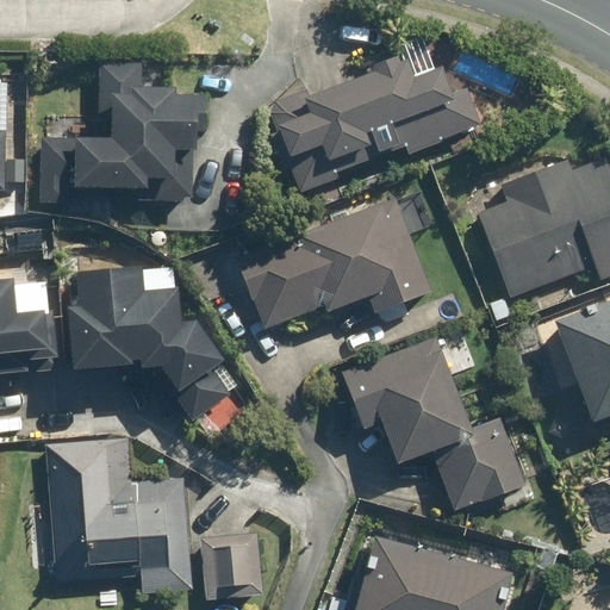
[(441,139),(481,125),(468,87),(452,93),(442,67),(415,76),(408,57),(399,61),(397,55),(373,64),(375,70),(309,95),(307,91),(277,101),(271,114),(278,134),(271,136),(282,173),(292,169),(302,192),(338,179),(336,172),(405,147),(409,154),(442,142),(441,139)]
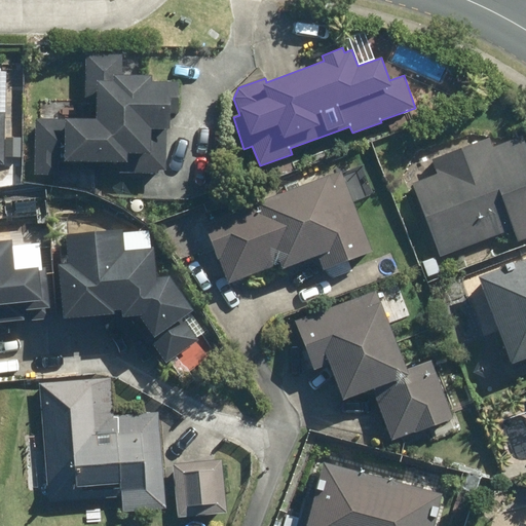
[(54,162),(166,171),(172,104),(61,95),(54,162)]
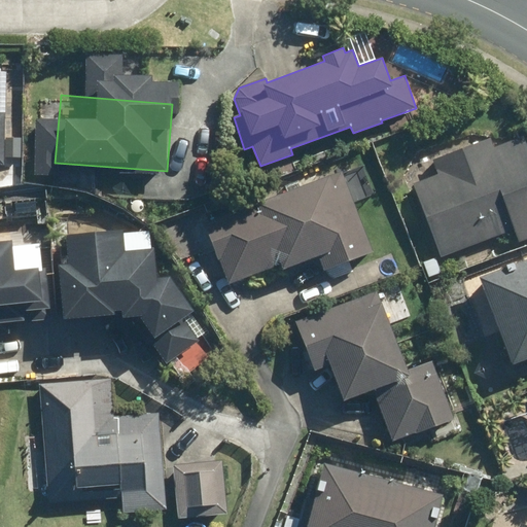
[(440,256),(514,229),(518,241),(526,238),(526,147),(523,136),(493,148),(489,138),(432,159),(438,174),(413,184),(440,256)]
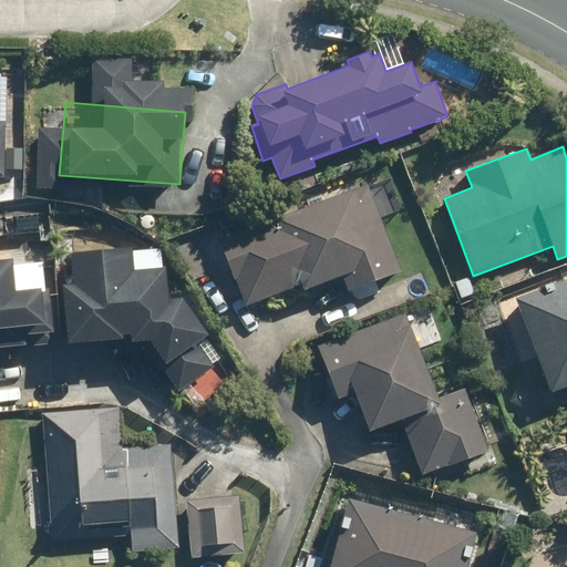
[(400,270),(368,184),(219,240),(235,280),(236,280),(245,306),(300,285),(303,290),(341,276),(348,291),(400,270)]
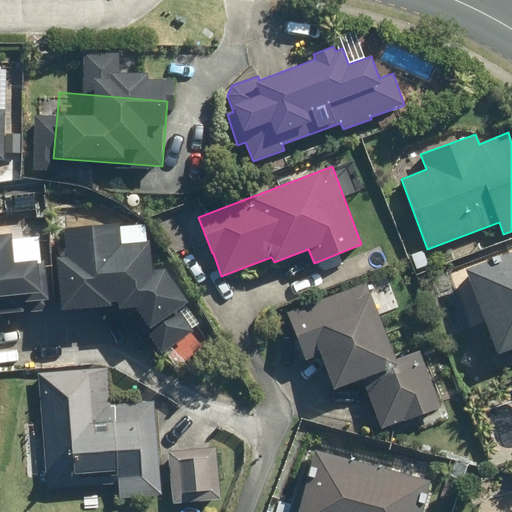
[(0,230),(0,302),(156,322),(165,251),(0,230)]
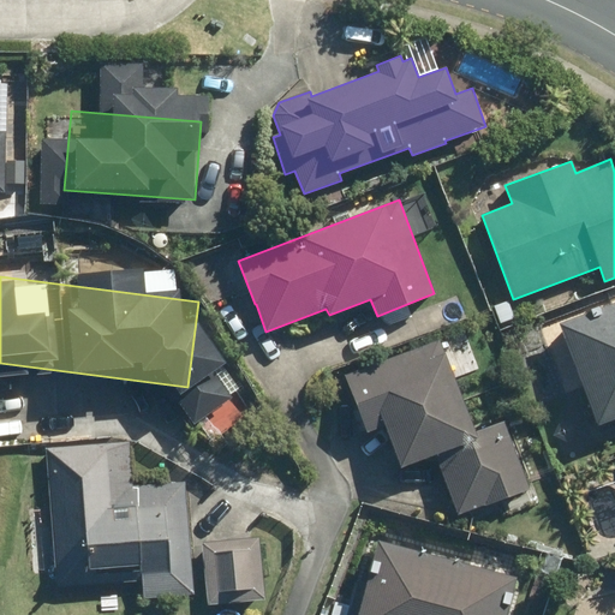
[(514,317),(508,300),(494,304),(500,322),(514,317)]
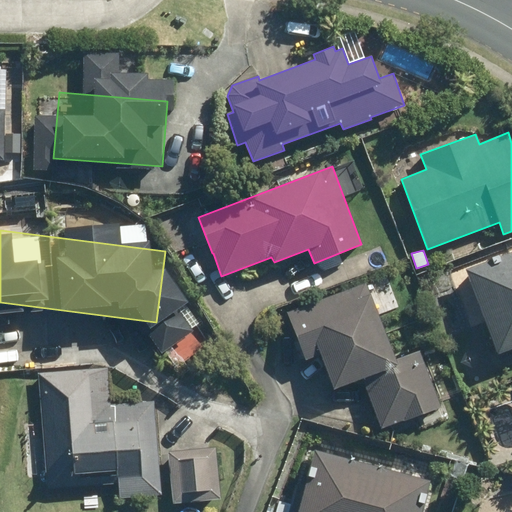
[(511,250),(465,268),(498,354),(511,348),(511,250)]
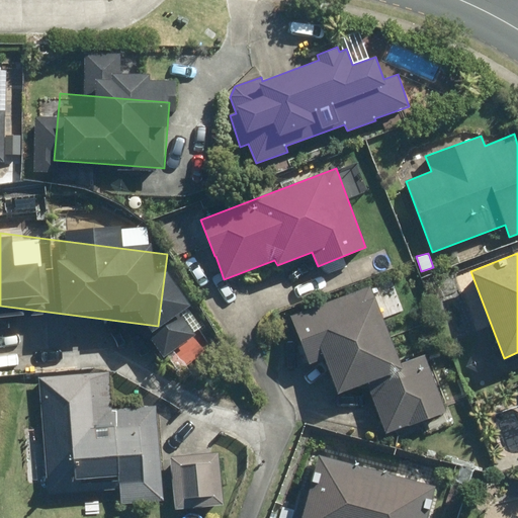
[(400,364),(369,285),(289,317),(309,364),(324,358),(337,394),(365,382),(384,433),(409,425),(408,426),(446,411),(425,355),(400,364)]
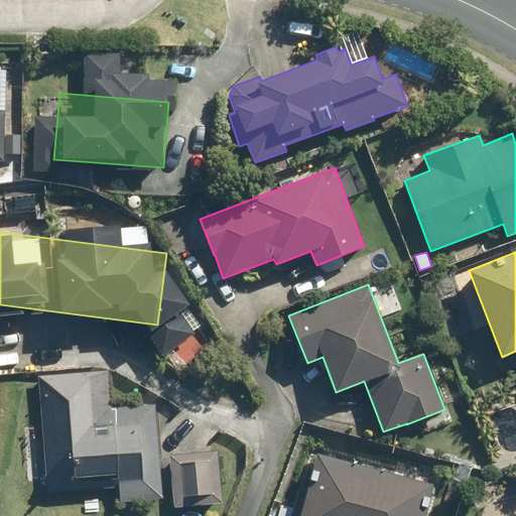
[(37,376),(47,493),(119,487),(120,502),(162,499),(155,403),(111,406),(108,370),(37,376)]
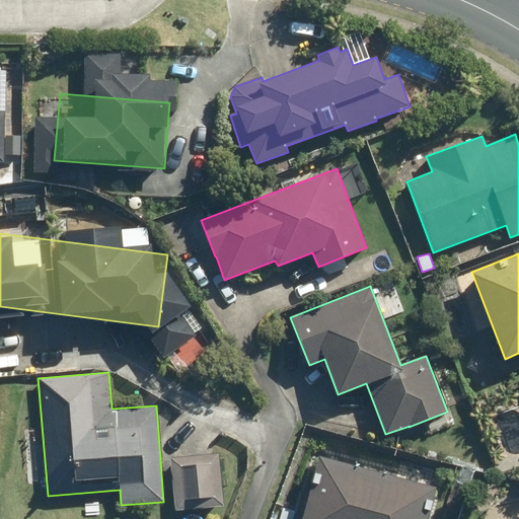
[(174,510),(223,506),(220,453),(170,457),(174,510)]
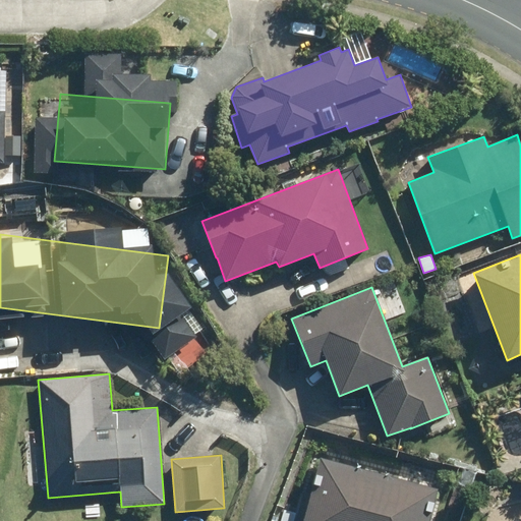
[(427,520),(437,488),(320,456),(310,490),(303,488),(294,520),(427,520)]
